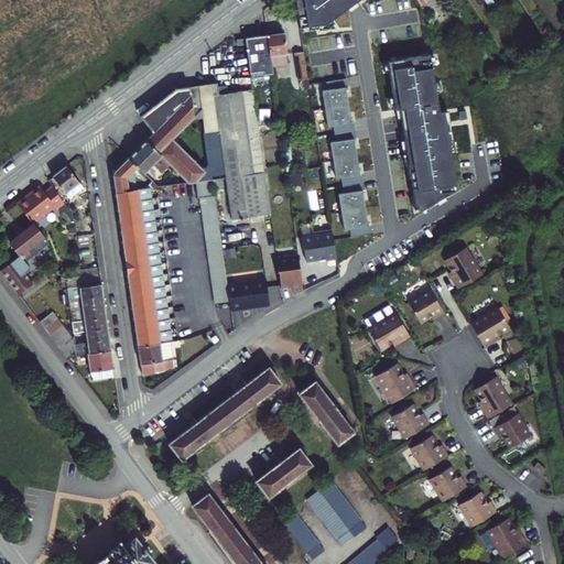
[(297,0),(296,1),(302,32),(327,28),(357,7),(366,0),(297,0)]
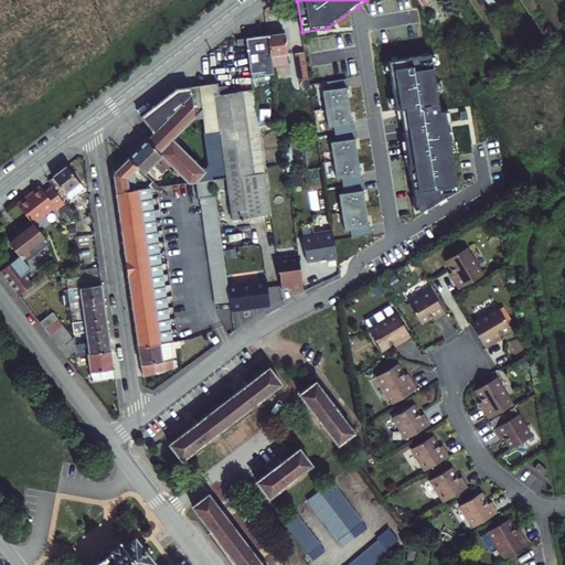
[(435,0),(413,0),(420,11),(436,1),(435,0)]
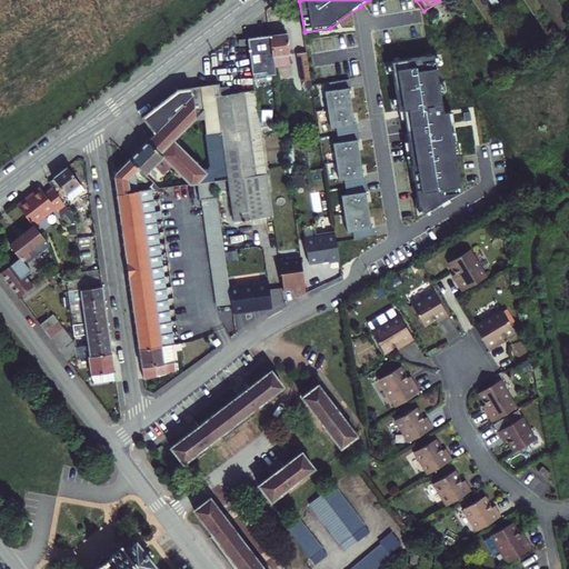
[(276,61),(276,65),(293,61),(289,32),(272,35),(276,61)]
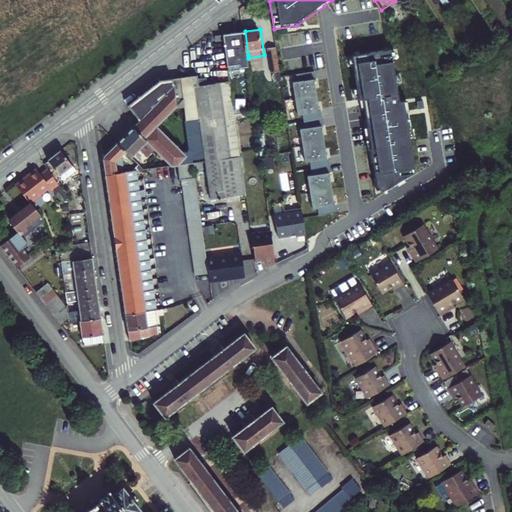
[(245,31),(224,34),(227,58),(248,55),(245,31)]
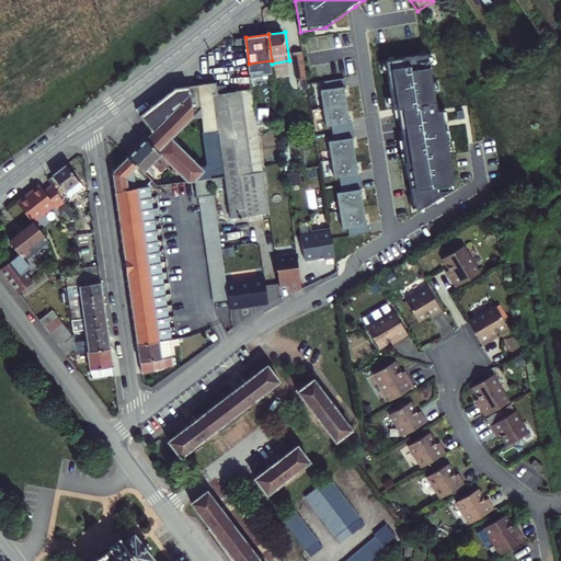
[(304,55),(295,56),(300,92),(309,91),(304,55)]
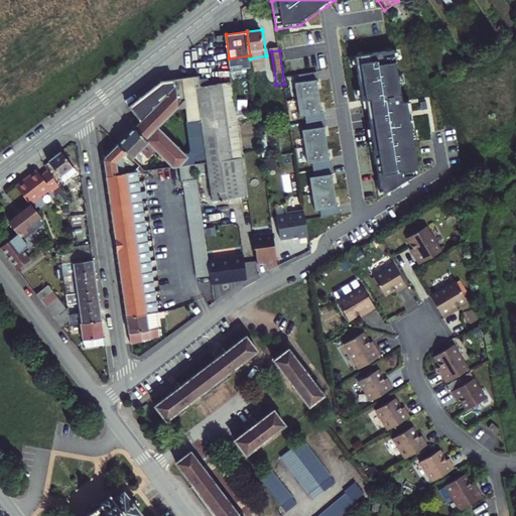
[(229,58),(230,66),(241,65),(242,68),(251,67),(250,58),(250,55),(229,58)]
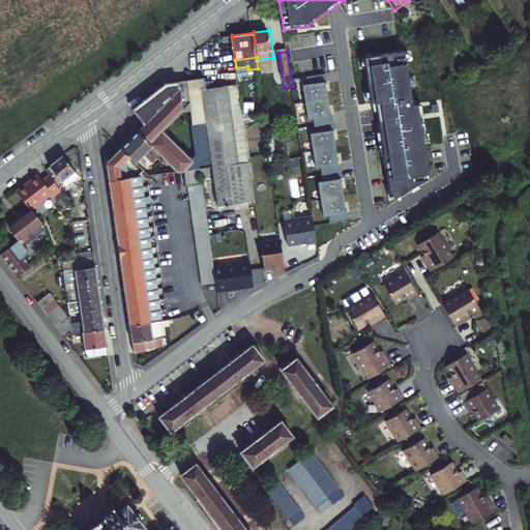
[(408,61),(367,67),(374,113),(379,113),(392,200),(398,209),(433,187),(421,115),(416,115),(408,61)]
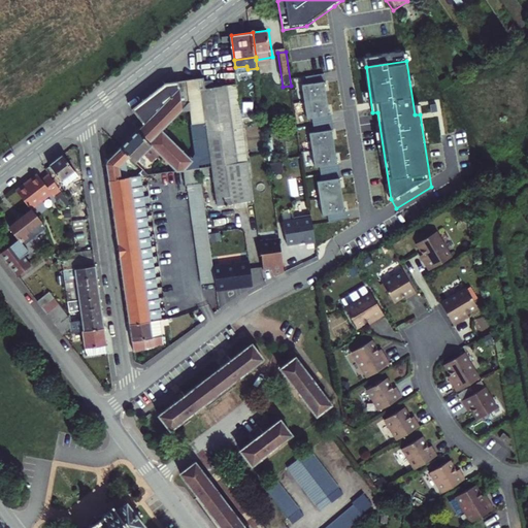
[(240,106),(239,96),(230,97),(228,85),(221,86),(219,78),(211,78),(211,75),(186,78),(198,170),(199,169),(200,179),(209,177),(208,170),(212,169),(219,208),(255,203),(240,106)]
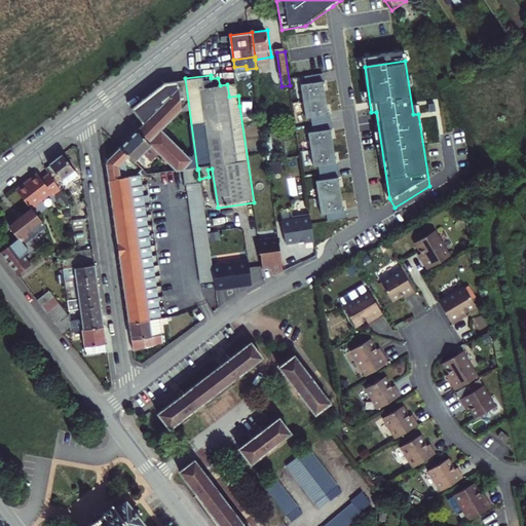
[(325,84),(324,76),(306,79),(307,87),(302,88),(307,121),(312,121),(314,136),(309,136),(315,170),(321,168),(323,183),(317,184),(322,217),(328,217),(329,224),(346,222),(344,214),(340,180),(338,165),(332,132),(330,118),(325,84)]
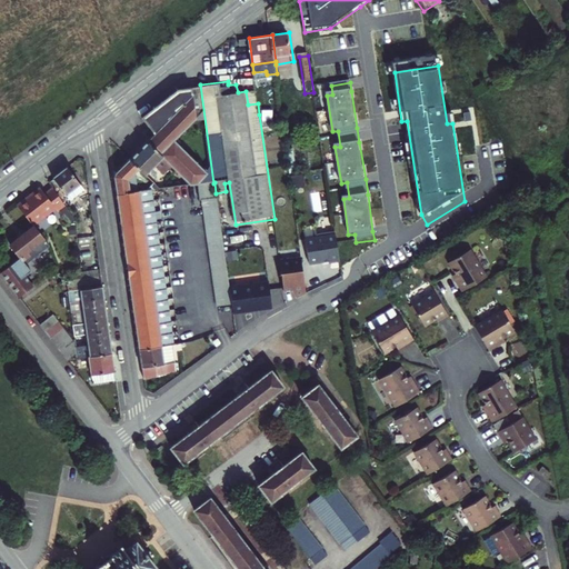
[(213,183),(200,85),(191,87),(143,122),(155,137),(130,162),(139,171),(147,178),(157,168),(163,160),(168,163),(176,171),(171,177),(167,180),(165,179),(156,188),(160,191),(196,186),(213,183)]
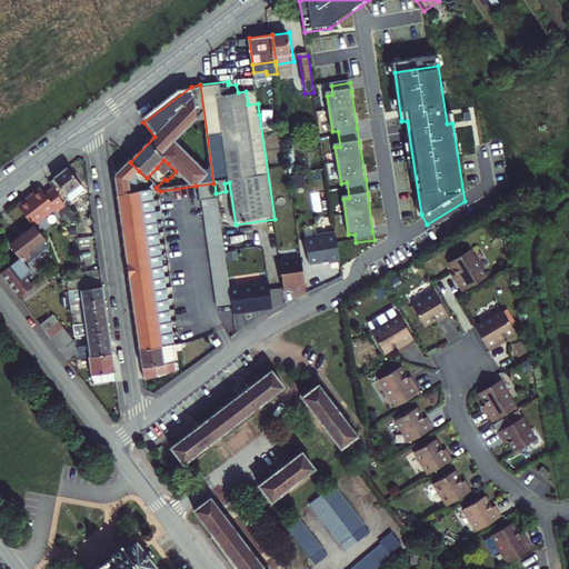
[(258,103),(256,89),(246,91),(248,105),(258,103)]
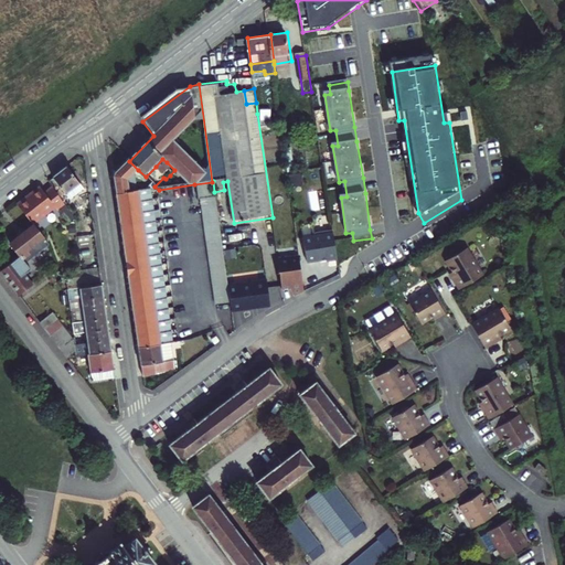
[(159,170),(162,168),(167,162),(162,159),(156,167),(159,170)]
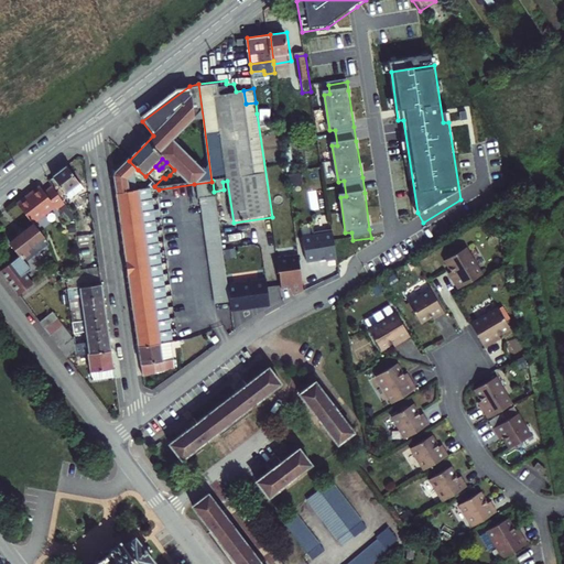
[(133,174),(138,170),(129,161),(116,174),(115,179),(115,184),(125,183),(127,195),(136,193),(133,174)]
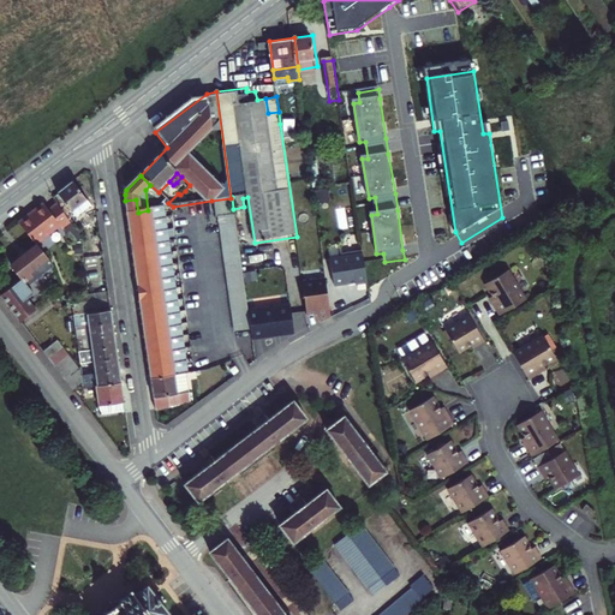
[(181,177),(177,183),(185,191),(190,185),(181,177)]
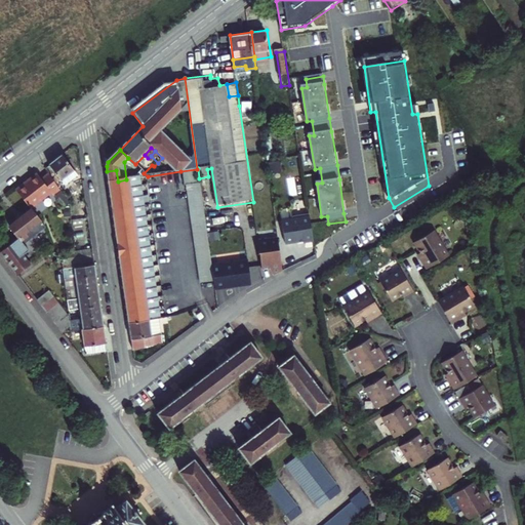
[(64,187),(71,180),(66,174),(72,171),(58,152),(46,162),(64,187)]
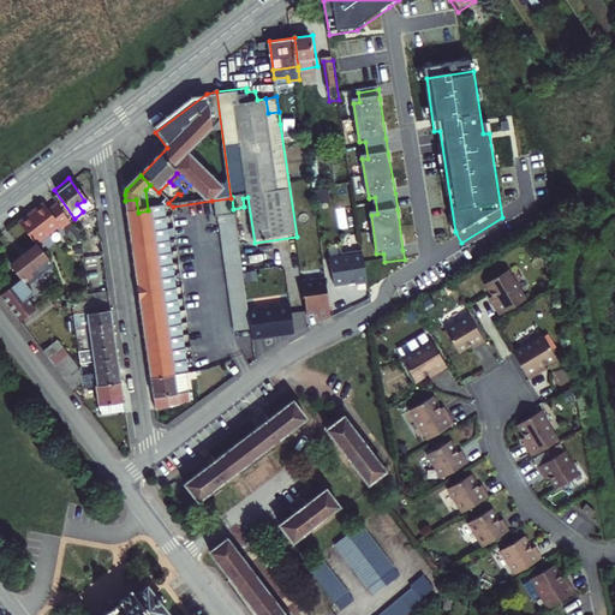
[(248,332),(231,198),(212,201),(214,218),(218,218),(233,334),(248,332)]
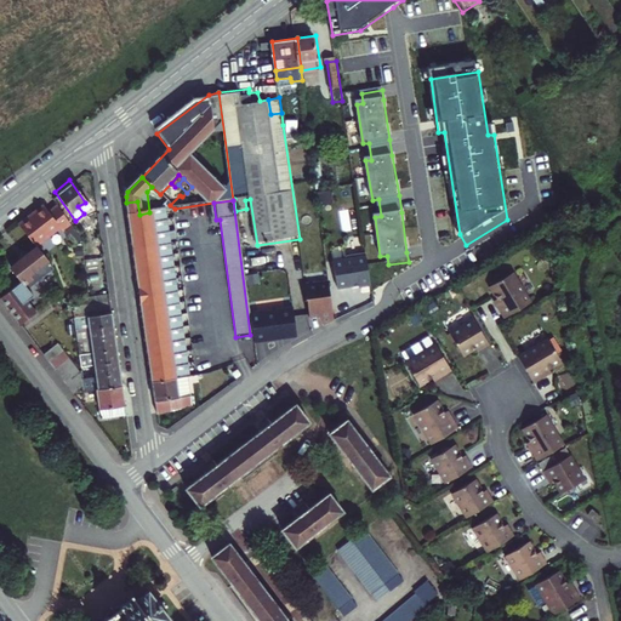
[(137,201),(126,203),(127,206),(129,216),(140,215),(137,201)]
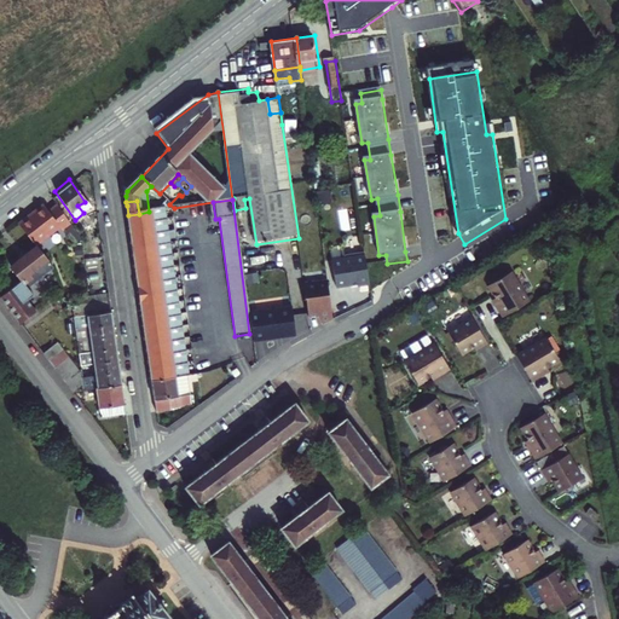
[(90,208),(85,202),(77,206),(84,213),(90,208)]
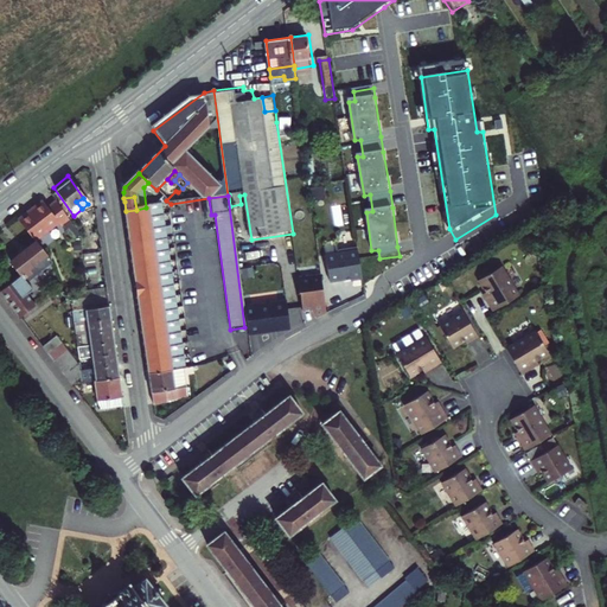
[(42,199),(29,210),(31,212),(44,202),(42,199)]
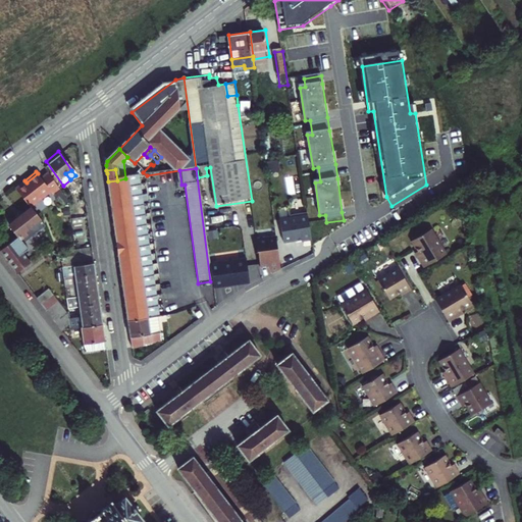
[(52,195),(59,189),(47,172),(40,177),(38,173),(27,183),(24,180),(14,188),(30,206),(49,191),(52,195)]
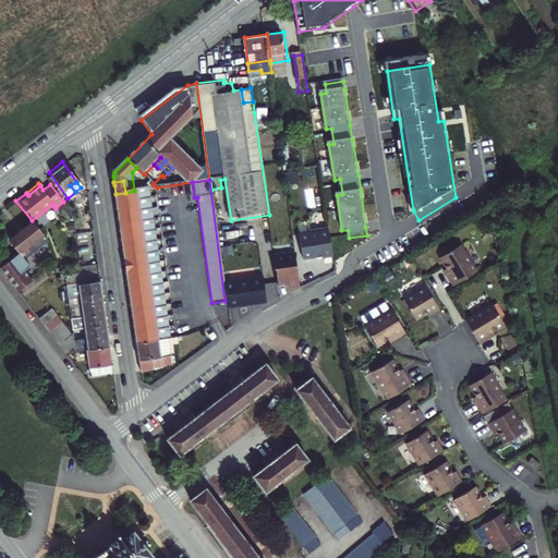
[(134,191),(125,193),(116,194),(117,204),(149,199),(147,189),(144,190),(134,191)]
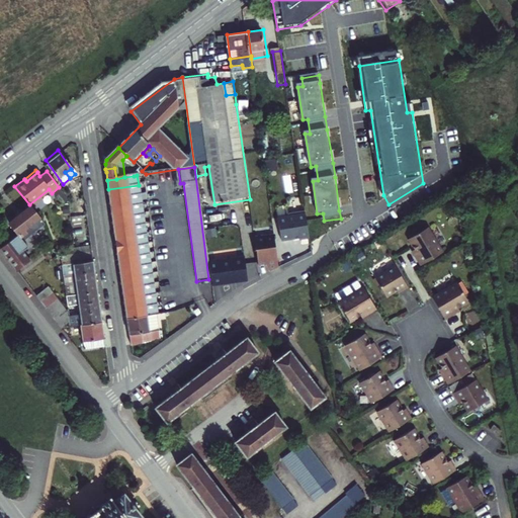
[(108,189),(110,199),(140,195),(139,185),(108,189)]
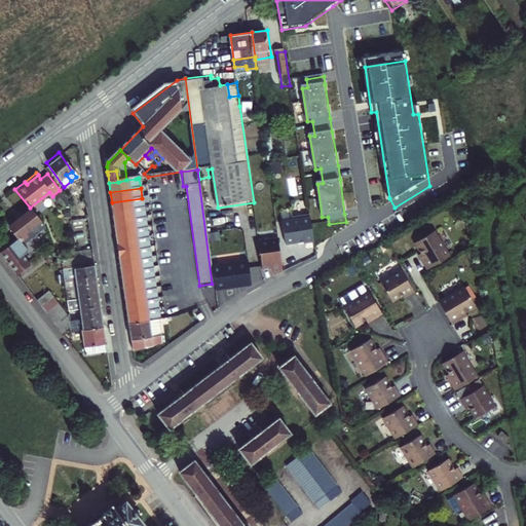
[(112,202),(113,213),(144,209),(142,198),(112,202)]
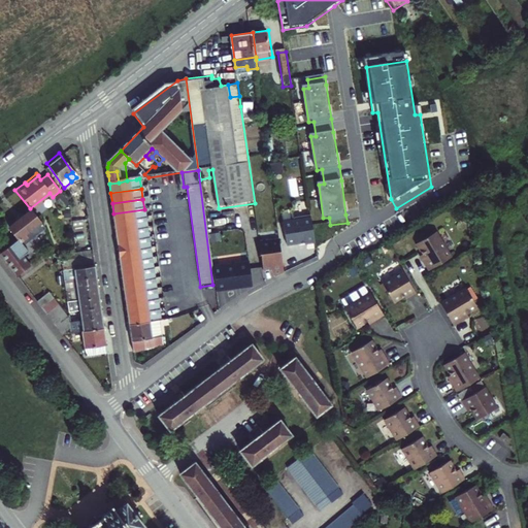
[(29,238),(44,226),(30,208),(8,226),(19,237),(1,252),(19,273),(37,259),(29,250),(24,242),(29,238)]
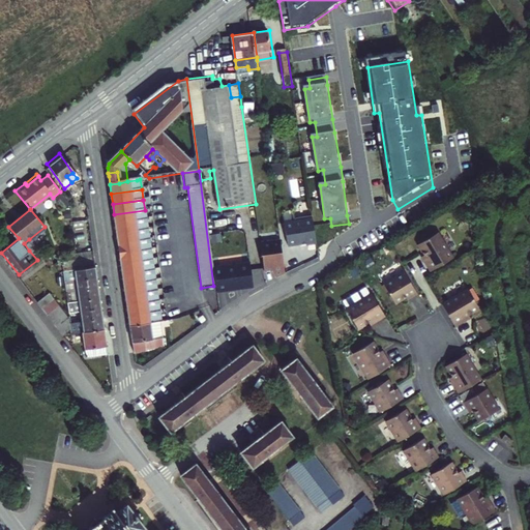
[(145,210),(114,214),(115,225),(146,219),(145,210)]
